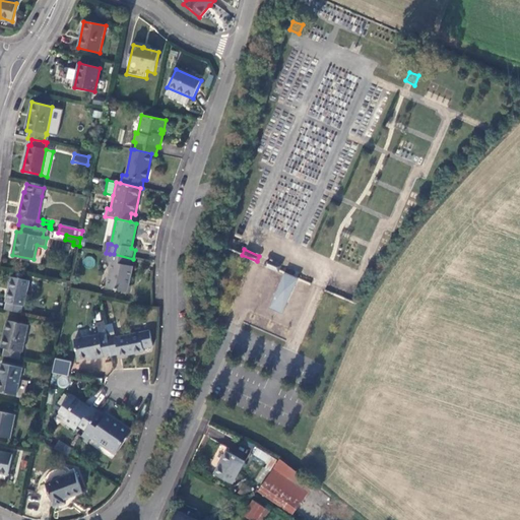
[(131,266),(133,259),(114,254),(110,254),(108,262),(114,263),(109,288),(129,293),(134,267),(131,266)]
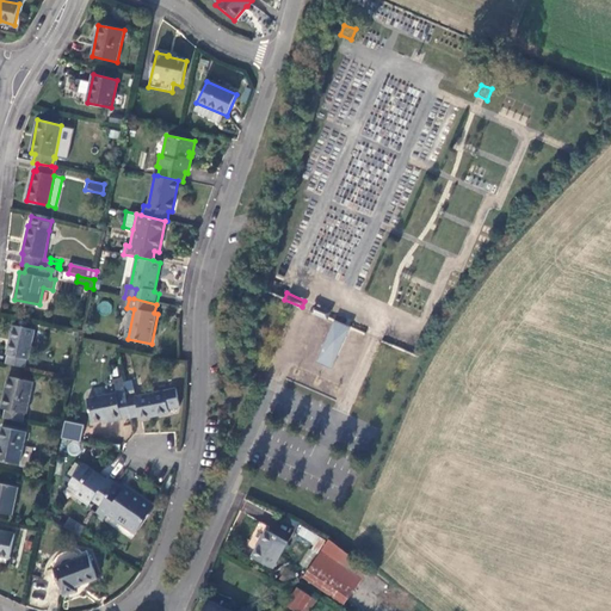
[(310,310),(328,319),(332,313),(313,304),(310,310)]
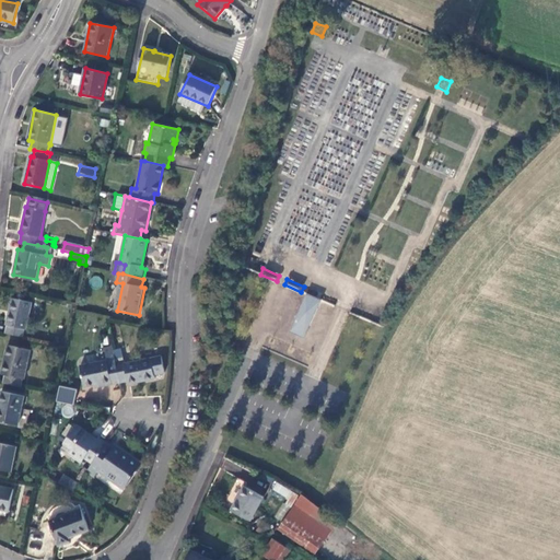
[(303,294),(289,329),(303,335),(317,300),(303,294)]
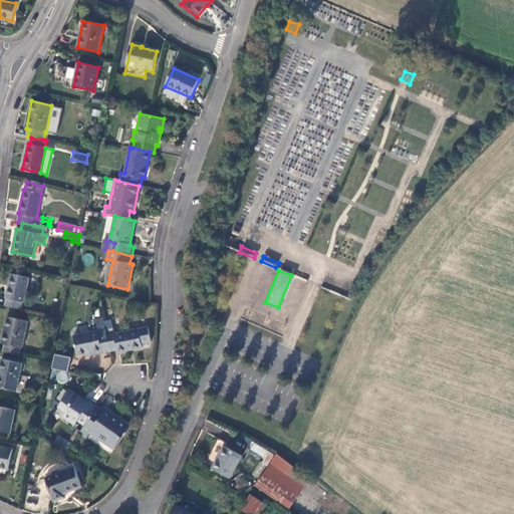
[(5,306),(21,310),(23,302),(24,302),(29,278),(10,274),(6,298),(7,299),(5,306)]
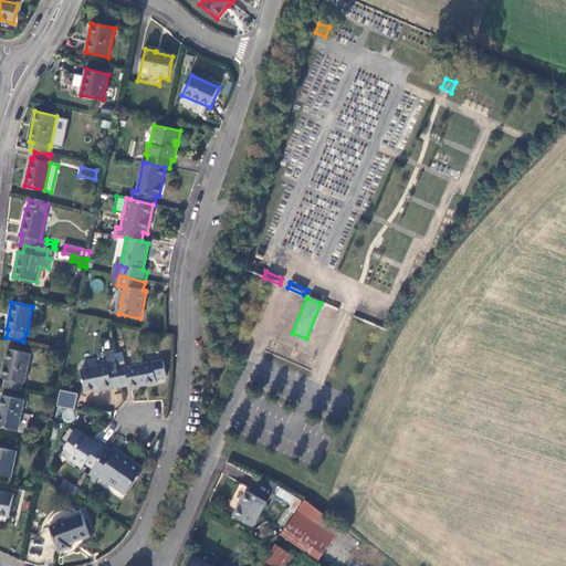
[(335,316),(337,308),(327,305),(325,313),(335,316)]
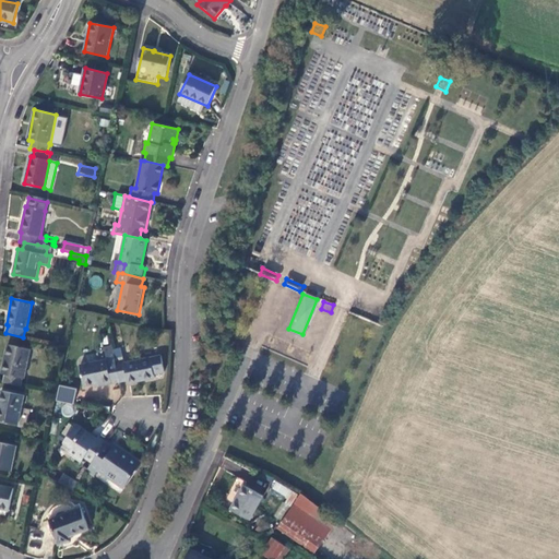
[(3,383),(21,388),(23,378),(24,379),(30,349),(8,345),(2,373),(6,375),(3,383)]
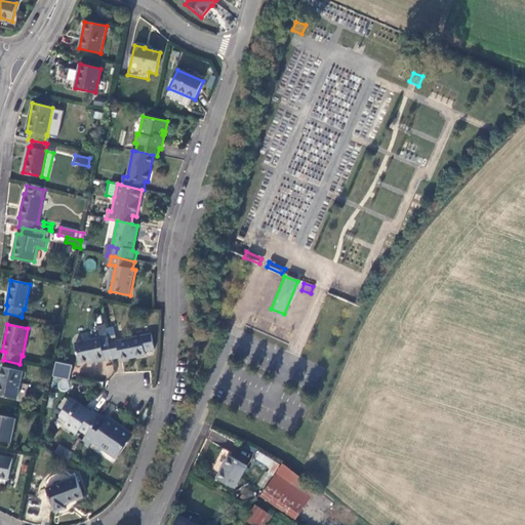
[(105,361),(113,359),(109,339),(106,325),(97,326),(101,337),(76,342),(80,363),(89,361),(104,358),(105,361)]
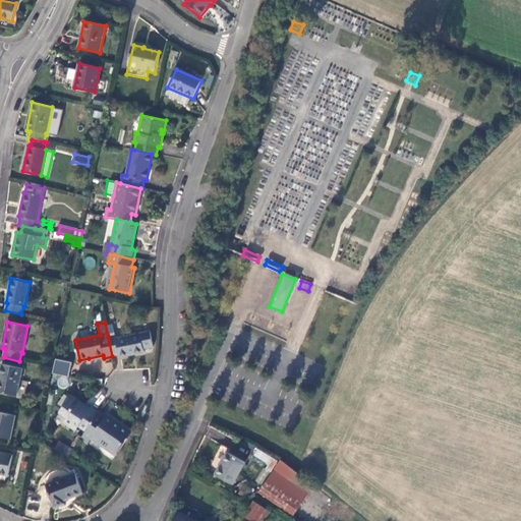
[(108,337),(112,356),(119,355),(120,357),(145,351),(140,333),(117,339),(116,336),(108,337)]
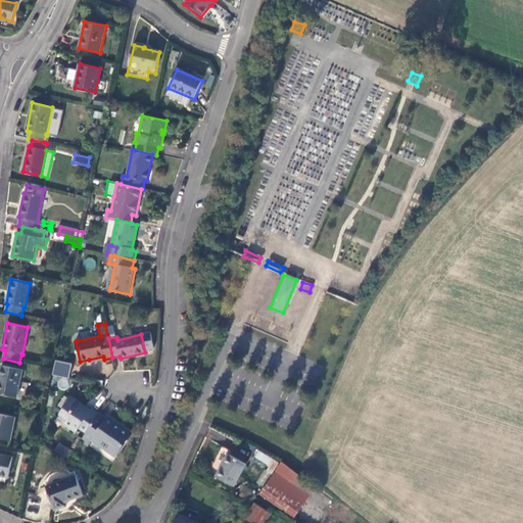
[(52,375),(68,378),(72,365),(56,361),(52,375)]
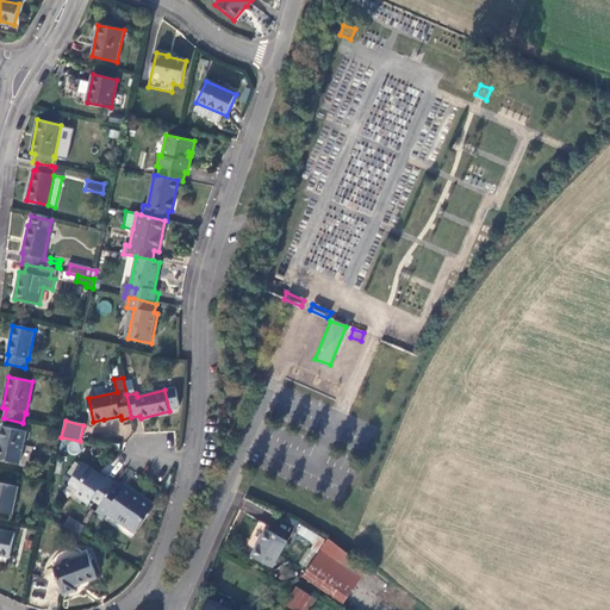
[(26,431),(2,427),(0,439),(0,459),(20,464),(26,431)]
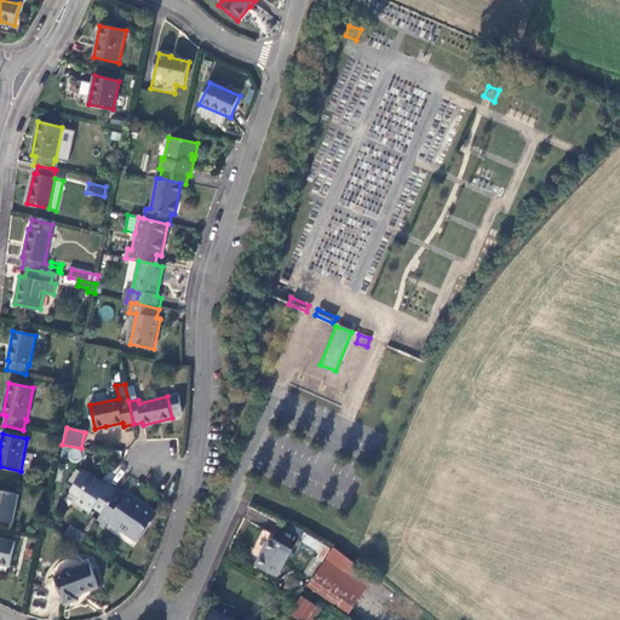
[(102,515),(119,492),(109,484),(108,487),(105,489),(98,484),(101,482),(86,472),(72,493),(79,498),(75,503),(85,510),(89,505),(93,509),(102,515)]
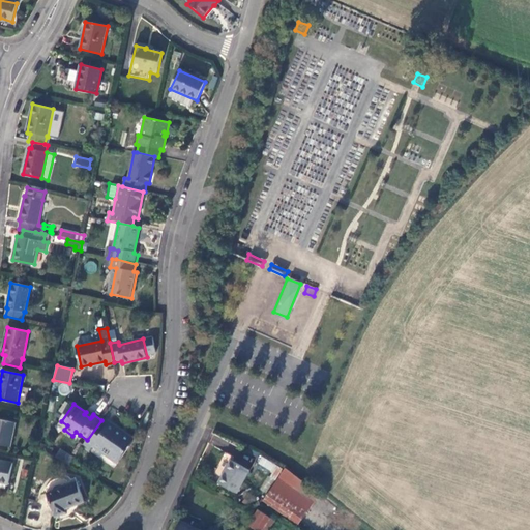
[(16,422),(0,419),(0,444),(10,446),(16,422)]
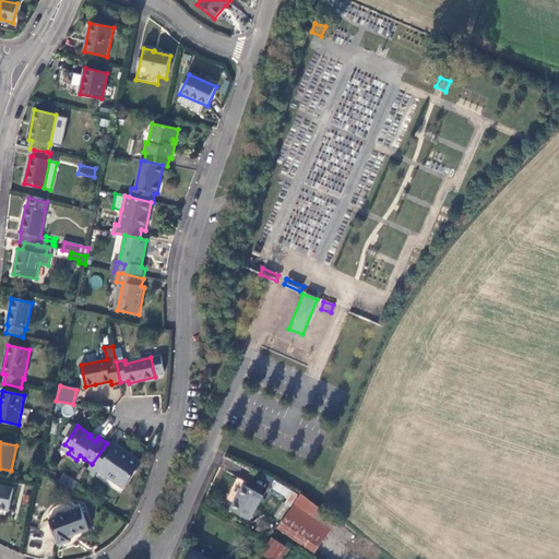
[(114,448),(107,443),(92,464),(86,472),(94,477),(97,473),(98,471),(125,489),(141,464),(115,445),(114,448)]
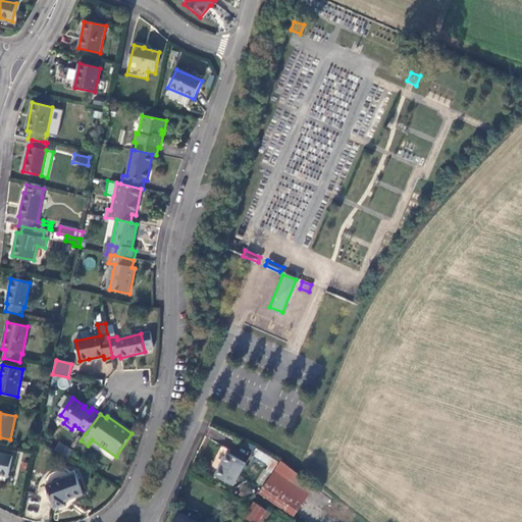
[(114,459),(116,457),(92,439),(91,441),(114,459)]
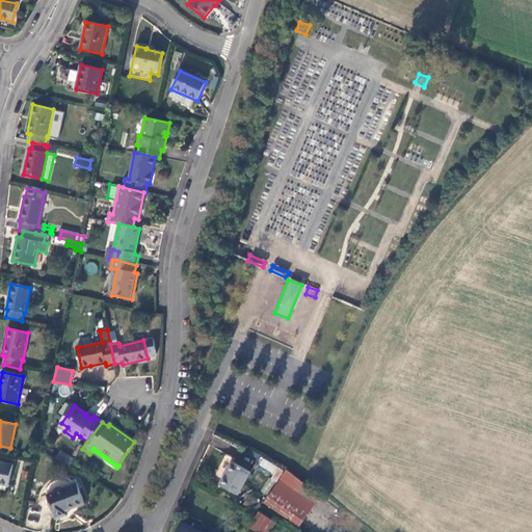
[(75,459),(61,451),(56,459),(70,468),(75,459)]
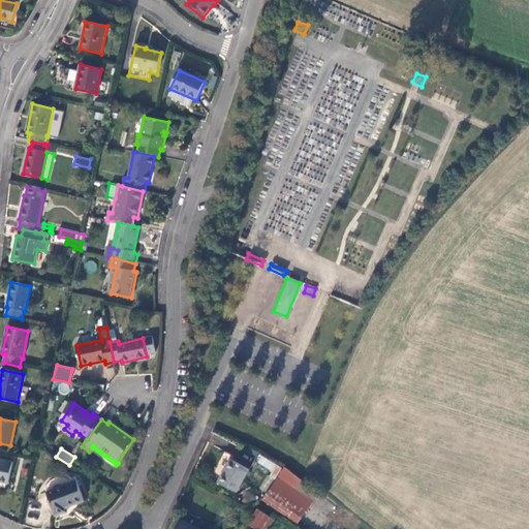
[(250,467),(232,457),(221,479),(238,489),(250,467)]
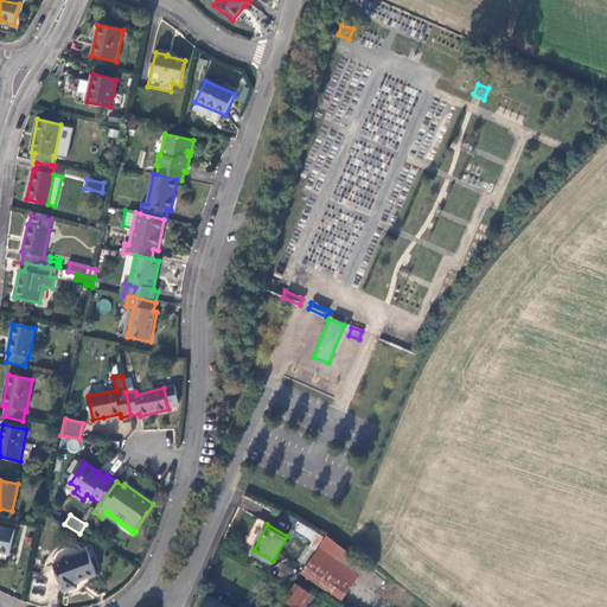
[(14,530),(0,526),(0,553),(8,555),(14,530)]
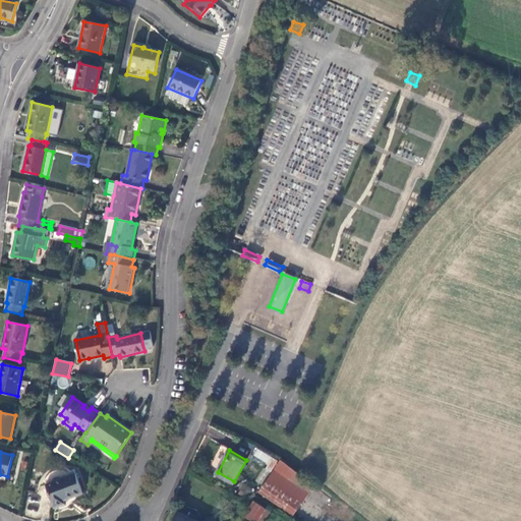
[(280,461),(257,494),(275,506),(292,517),(313,486),(280,461)]
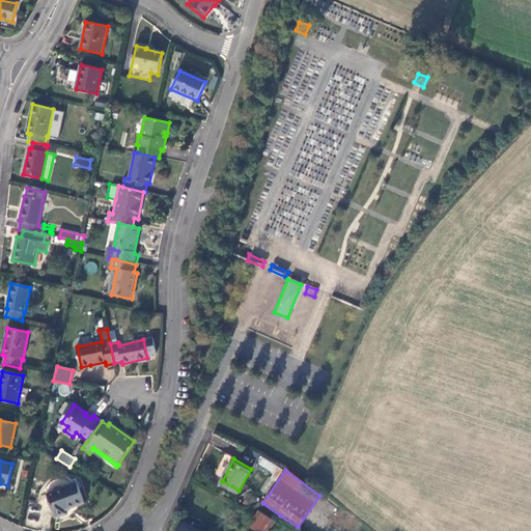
[(274,480),(268,476),(258,491),(264,495),(274,480)]
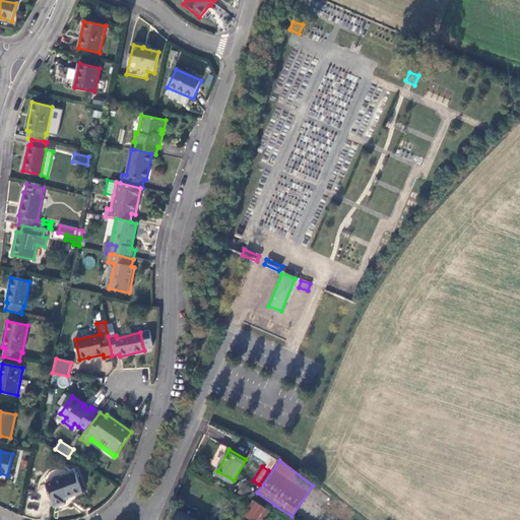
[(45,484),(74,473),(73,470),(44,480),(45,484)]
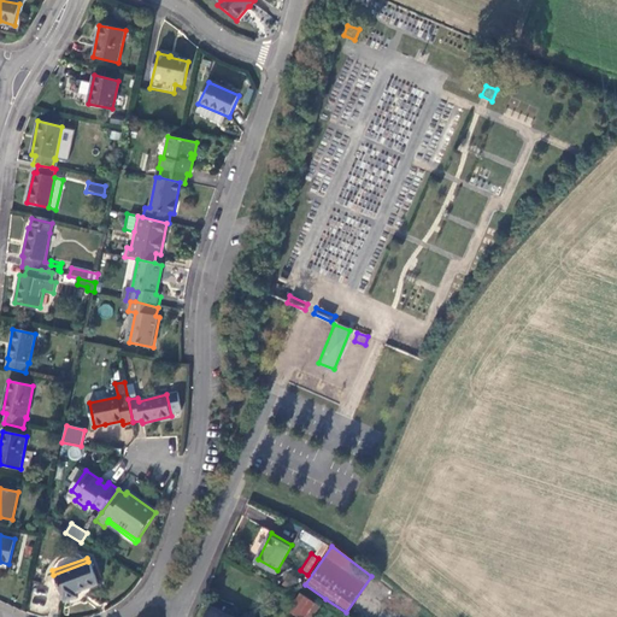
[(98,587),(88,562),(53,575),(64,604),(76,599),(75,594),(98,587)]
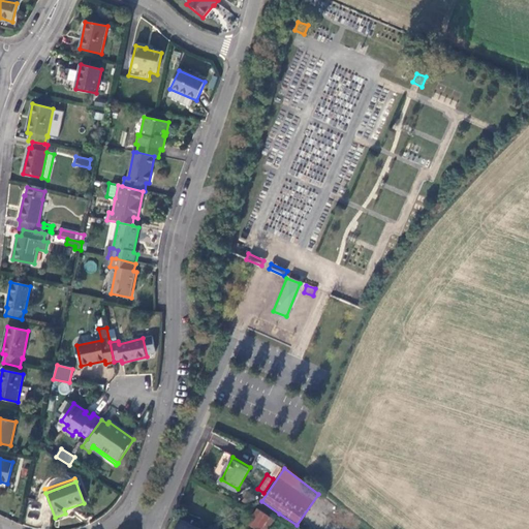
[(255,528),(268,528),(274,520),(256,508),(247,524),(255,528)]
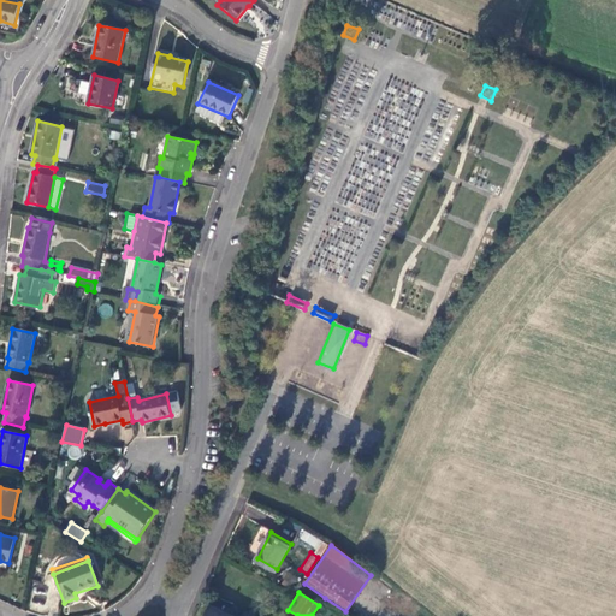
[(242,615),(234,615),(209,604),(203,615),(256,615),(246,611),(242,615)]
